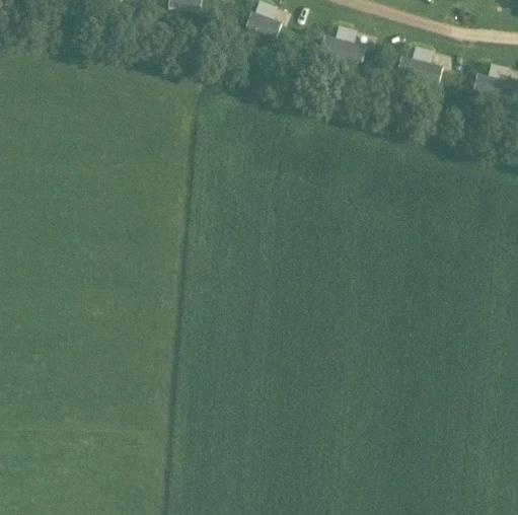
[(169,0),(168,7),(200,11),(201,0),(169,0)]
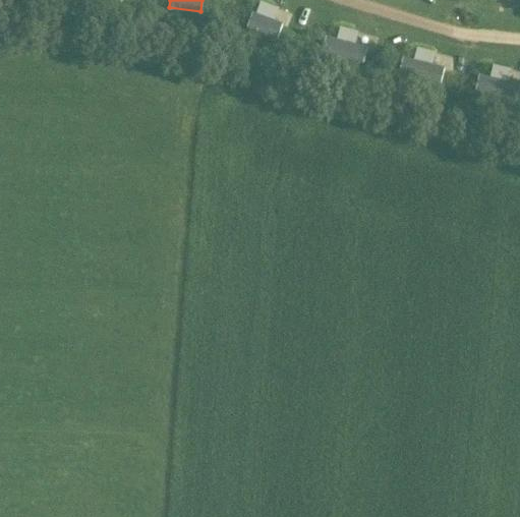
[(257,0),(246,26),(277,39),(283,23),(272,19),(277,6),(261,0),(257,0)]
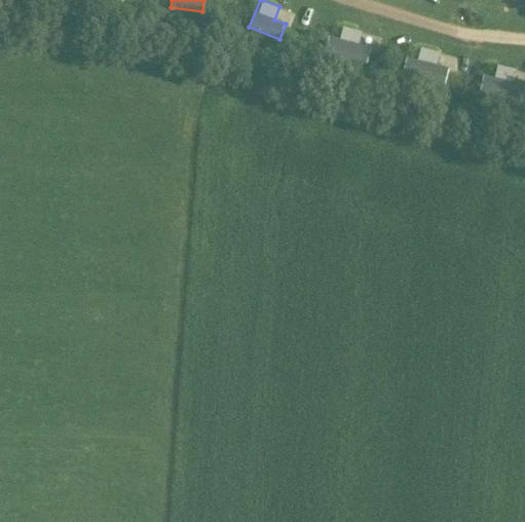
[(372,46),(359,42),(362,30),(343,25),(339,38),(329,35),(325,50),(367,63),(372,46)]
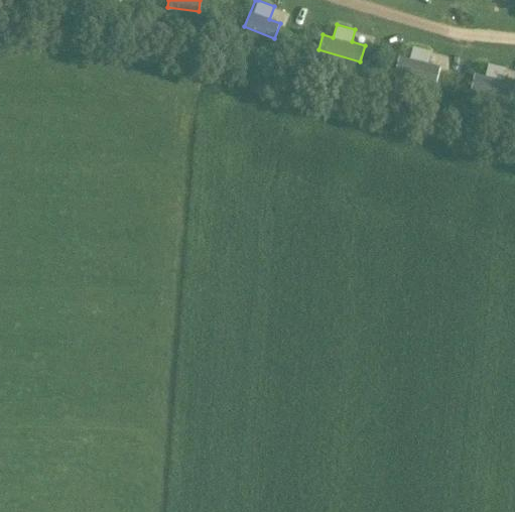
[(428,64),(430,48),(411,46),(410,56),(398,55),(397,75),(438,79),(439,64),(428,64)]
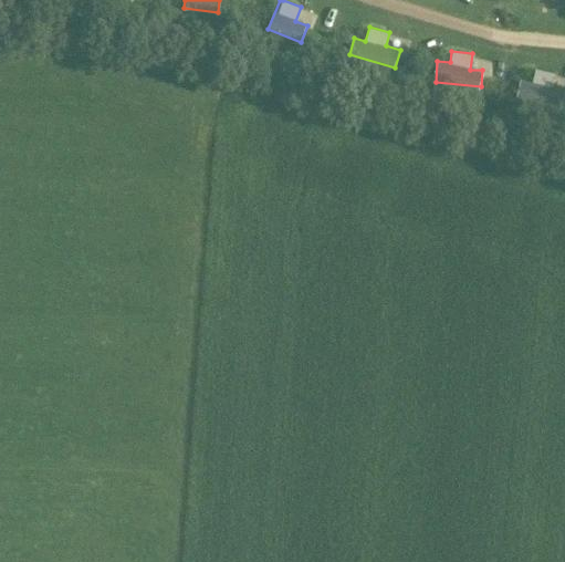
[(532,83),(520,80),(515,96),(562,108),(564,94),(564,90),(553,87),(556,73),(535,69),(532,83)]
